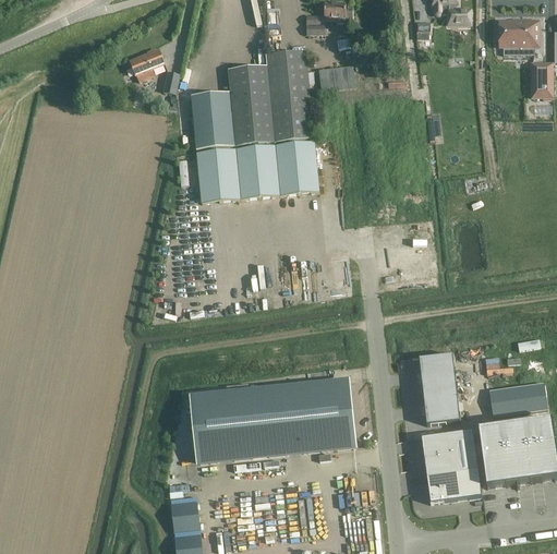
[(433,0),(434,0),(434,10),(434,12),(435,13),(437,14),(439,13),(440,12),(442,10),(442,1),(448,1),(448,22),(469,22),(469,10),(456,10),(456,1),(457,1),(457,0),(433,0)]
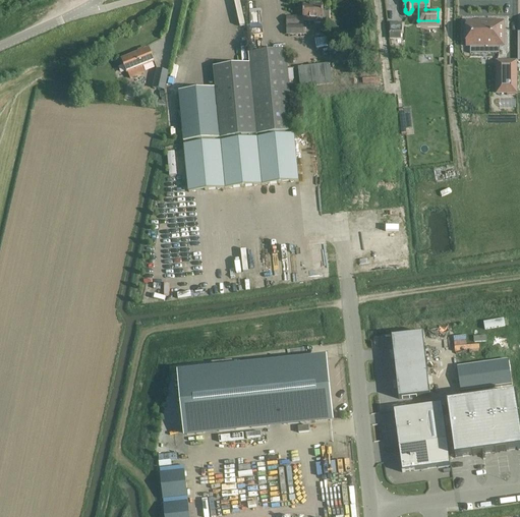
[(286,31),(296,31),(303,31),(303,21),(303,17),(304,17),(313,17),(313,19),(329,19),(329,8),(322,8),(322,1),(302,2),(302,13),(286,13),(286,31)]
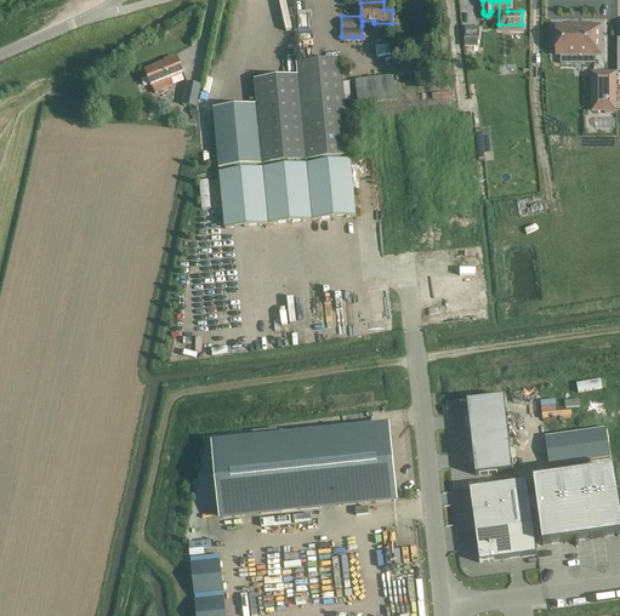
[(464,23),(464,35),(479,35),(479,23),(464,23)]
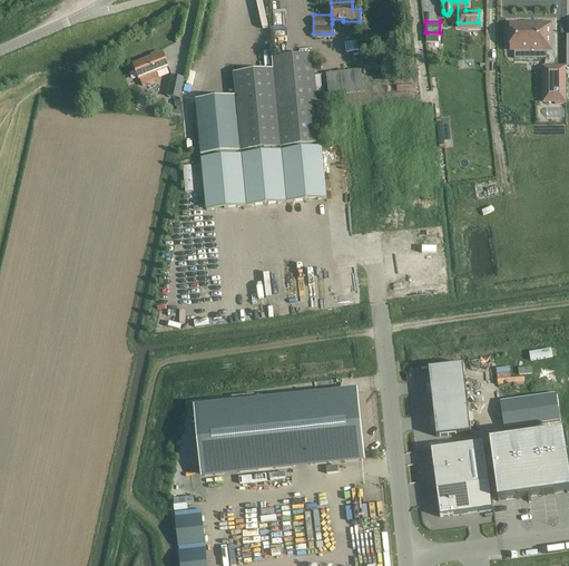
[(510,22),(510,48),(550,47),(550,21),(510,22)]
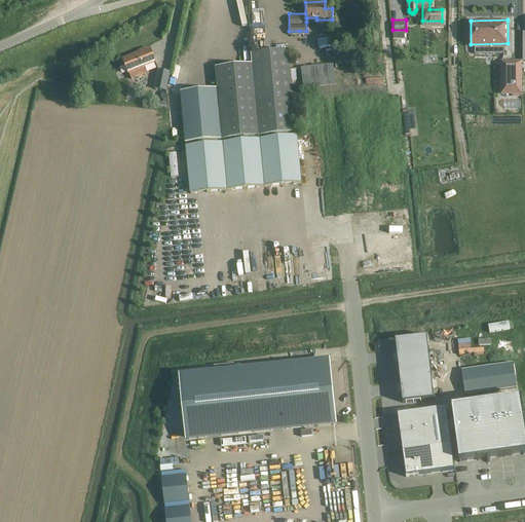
[(262,31),(252,31),(253,43),(262,43),(262,31)]
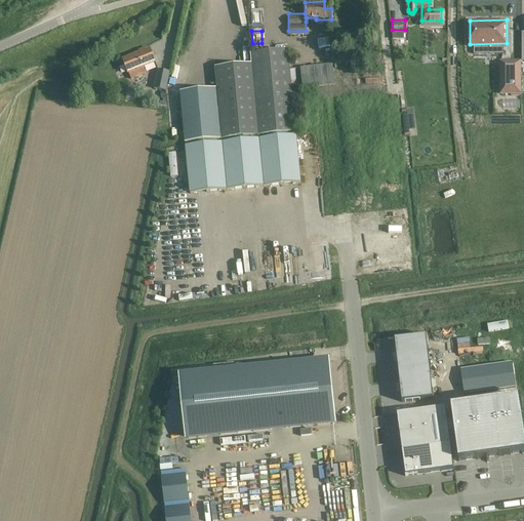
[(154,57),(153,54),(149,45),(122,56),(127,70),(128,70),(130,76),(144,70),(142,63),(154,57)]
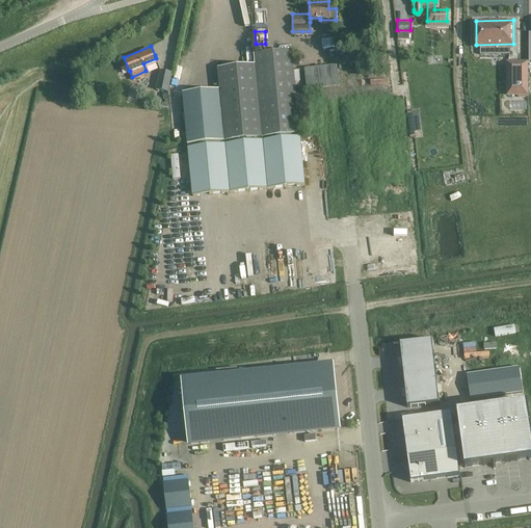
[(291,47),(253,51),(254,61),(261,134),(299,131),(291,47)]
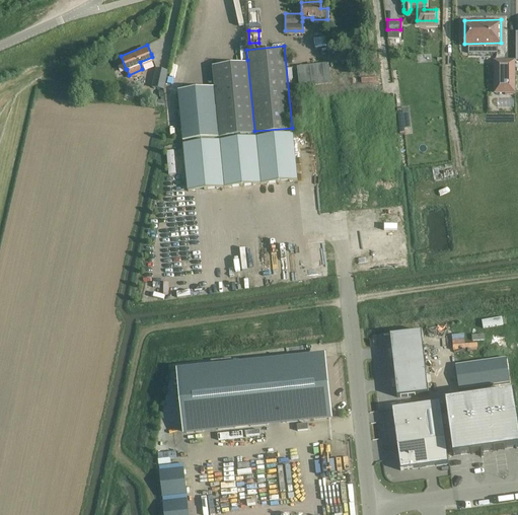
[(513,58),(493,58),(494,89),(513,89),(513,58)]
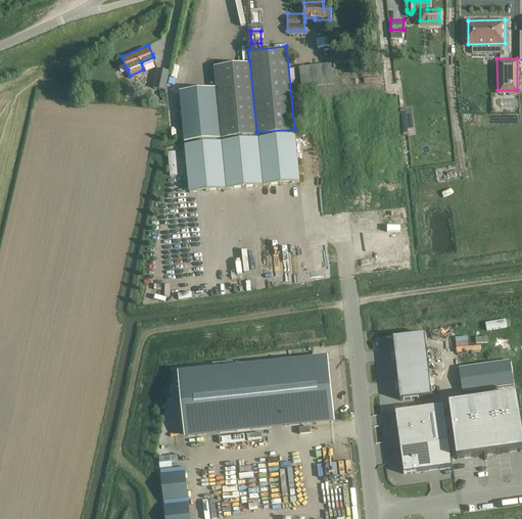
[(330,59),(297,63),(300,85),(333,80),(330,59)]
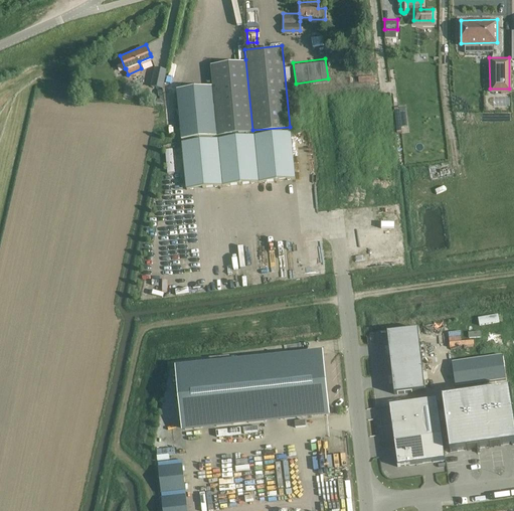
[(210,62),(212,83),(216,133),(252,130),(245,59),(210,62)]
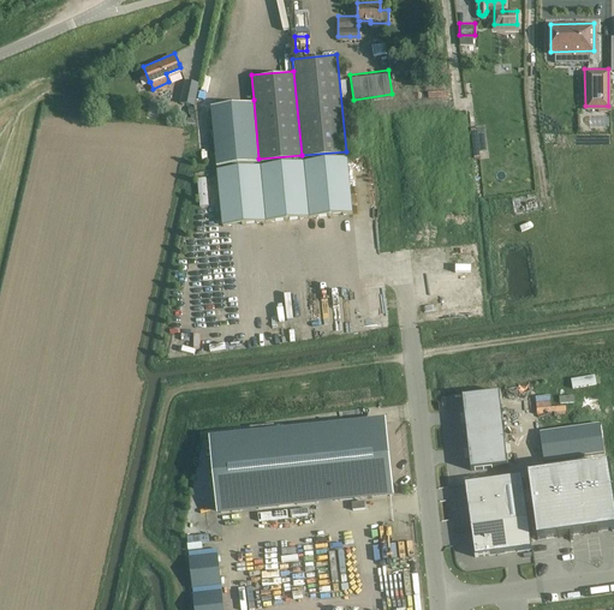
[(184,77),(179,100),(194,103),(198,79),(184,77)]
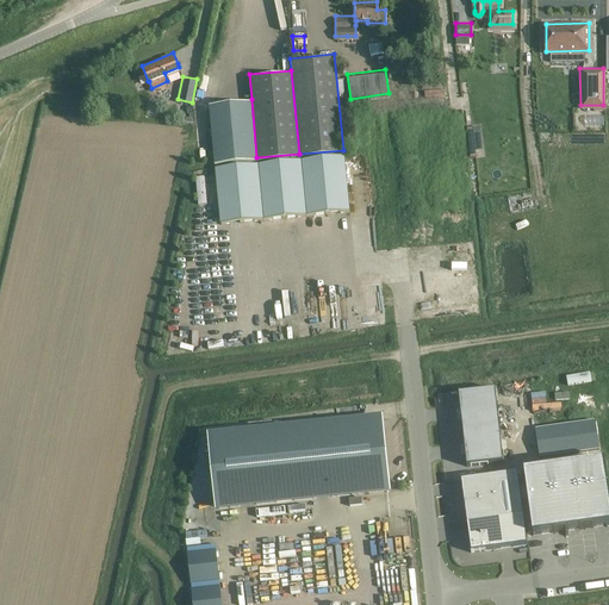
[(252,99),(209,103),(215,162),(256,157),(252,99)]
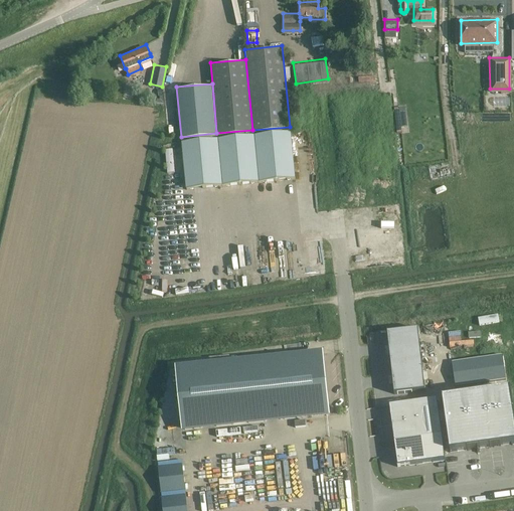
[(133,86),(132,96),(136,96),(136,95),(141,95),(142,86),(133,86)]
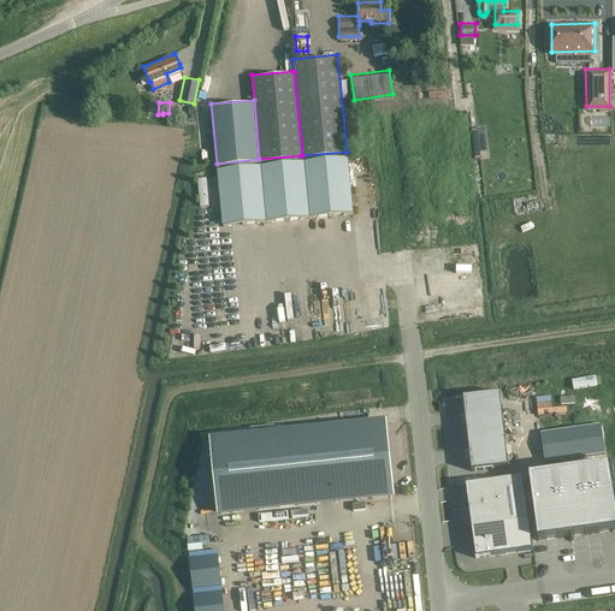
[(347,154),(217,167),(222,223),(352,211),(347,154)]
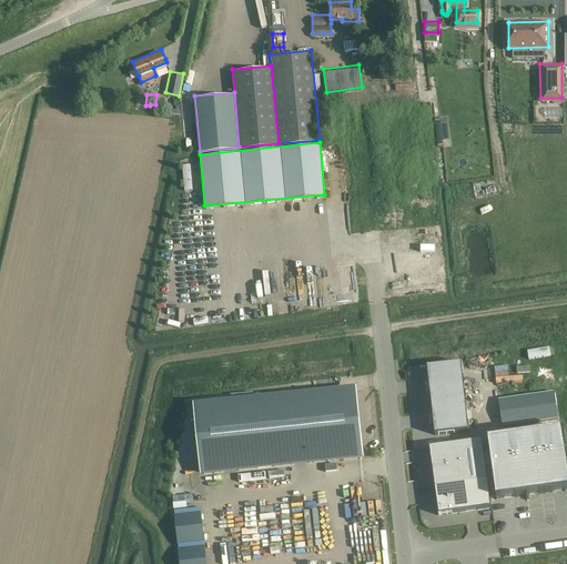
[(203,254),(203,273),(212,272),(212,253),(203,254)]
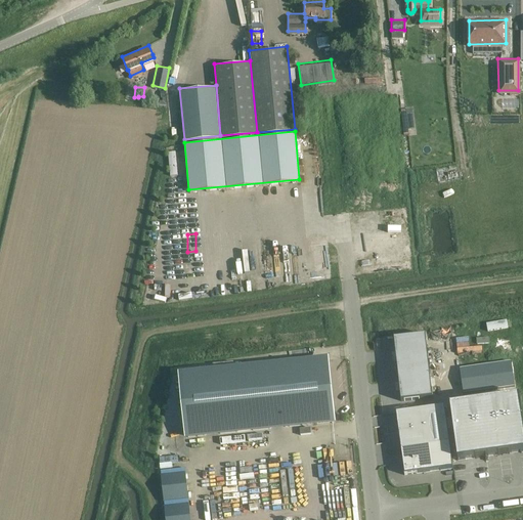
[(184,268),(185,294),(193,294),(192,268),(184,268)]
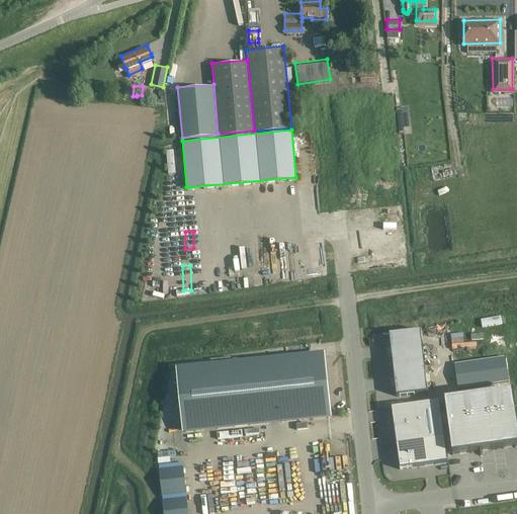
[(211,273),(203,273),(203,288),(212,287),(211,273)]
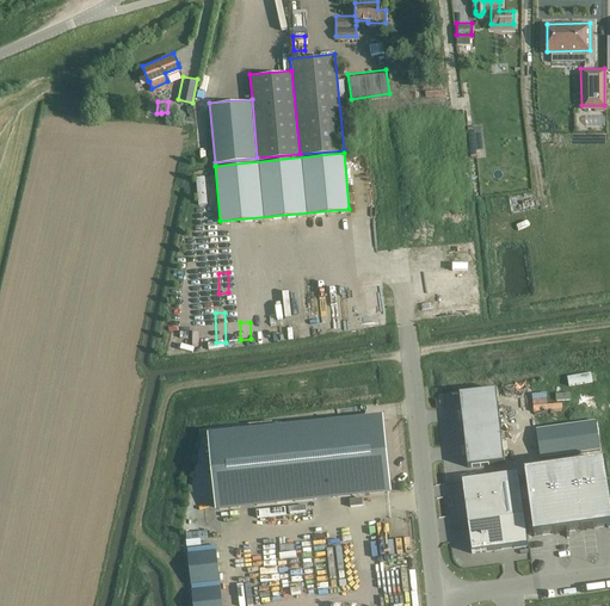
[(202,350),(205,327),(198,326),(197,334),(189,333),(186,347),(202,350)]
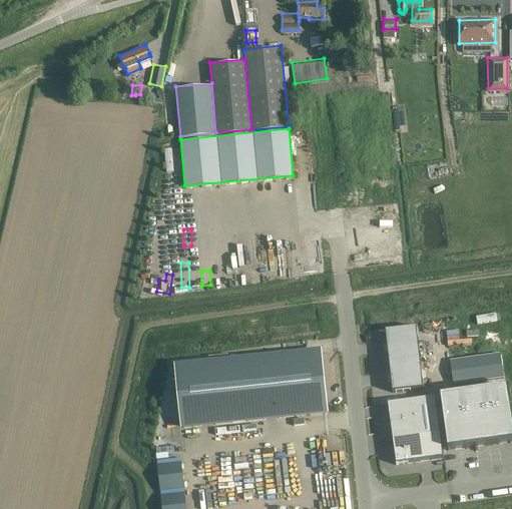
[(145,279),(142,294),(148,295),(151,280),(145,279)]
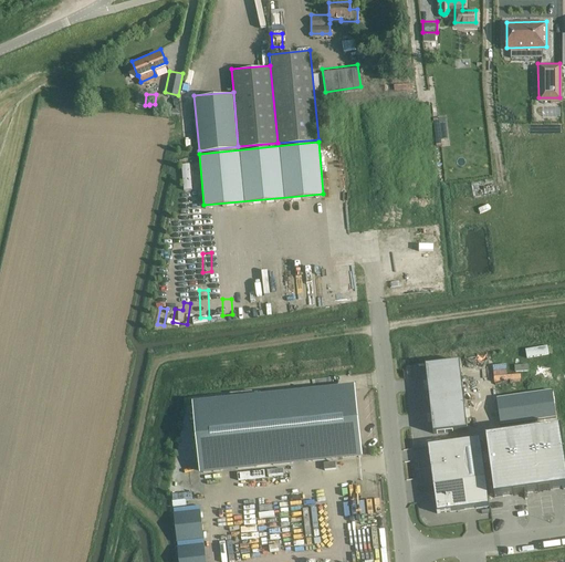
[(459,358),(425,363),(432,430),(467,426),(459,358)]
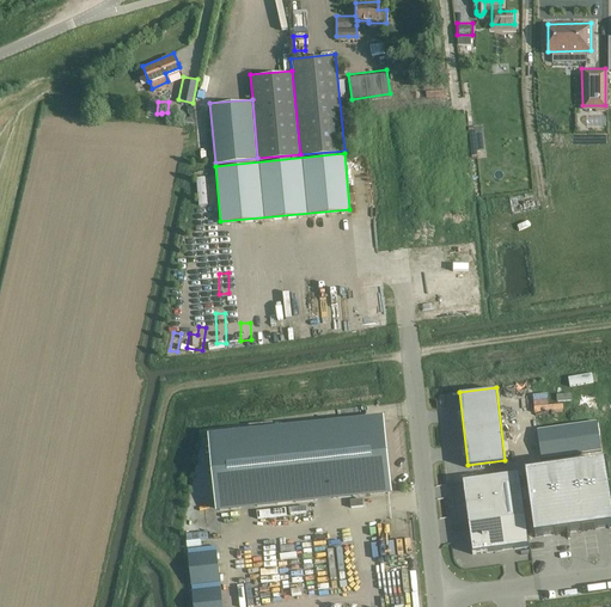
[(343,420),(211,434),(218,506),(352,491),(352,492),(388,488),(380,416),(343,420)]
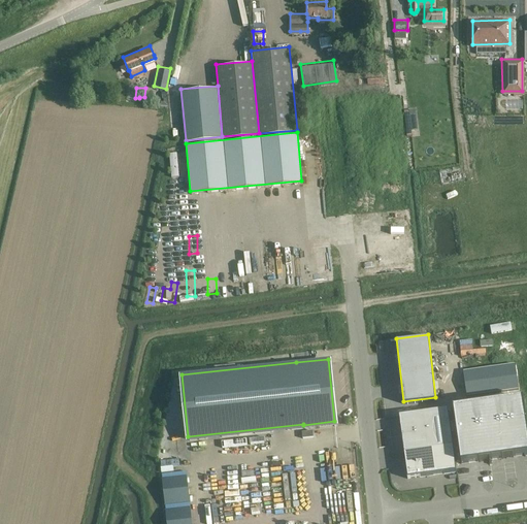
[(466,393),(467,393),(518,386),(514,361),(463,368),(462,368),(466,393)]
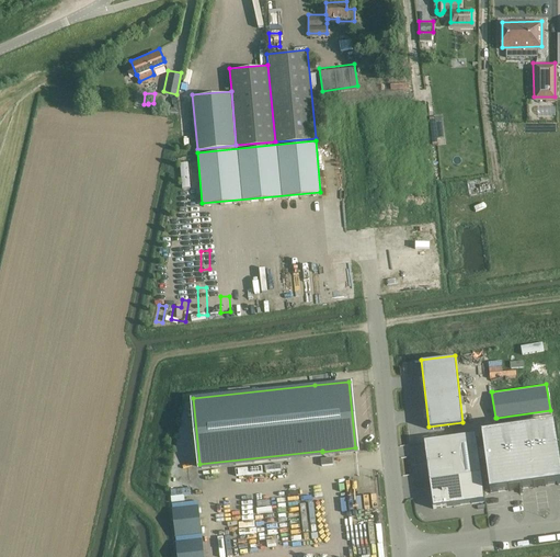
[(559,455),(556,420),(481,431),(489,489),(559,479),(559,455)]
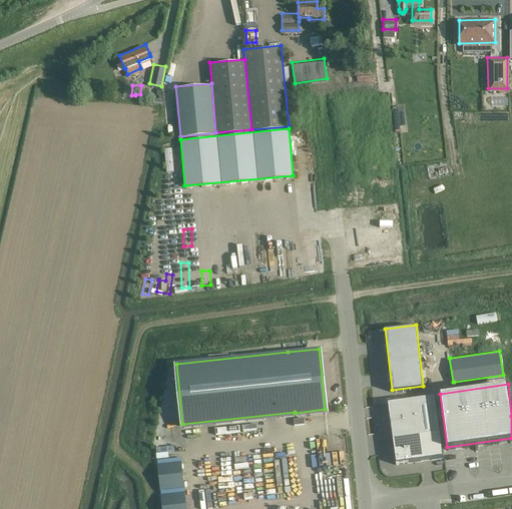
[(410,398),(387,401),(392,437),(395,461),(442,455),(439,431),(434,394),(410,398)]
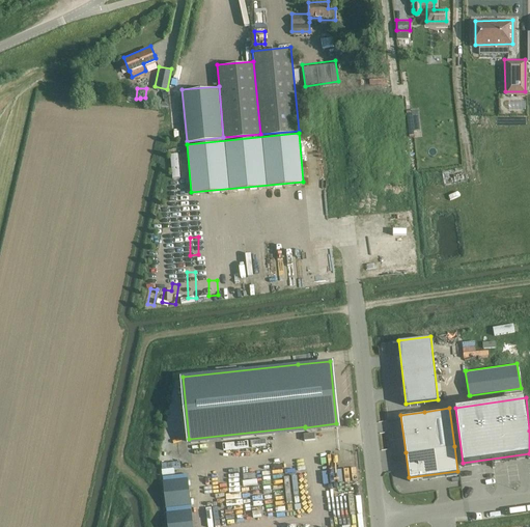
[(359,475),(338,476),(340,498),(356,497),(357,501),(351,501),(352,510),(361,509),(359,475)]
